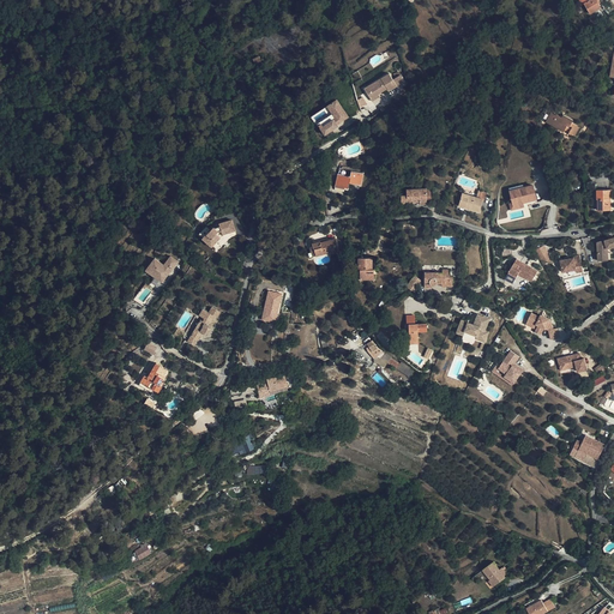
[(579,0),(582,4),(584,2),(590,13),(601,7),(599,4),(600,2),(599,0),(579,0)]
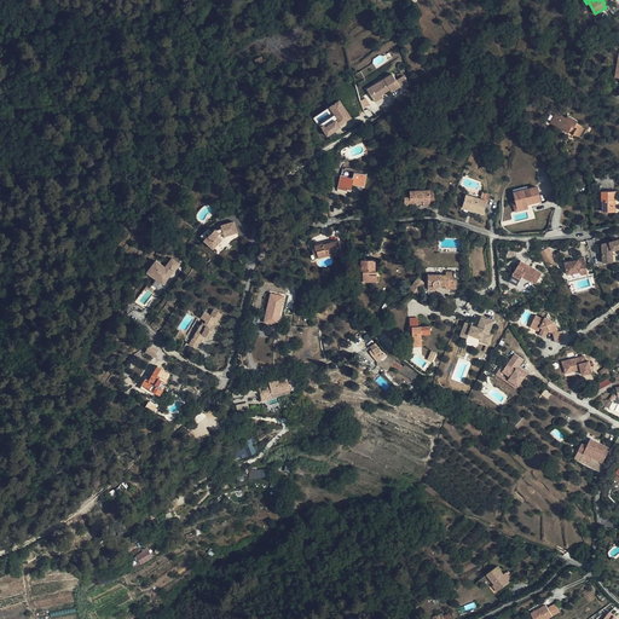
[(282,52),(275,48),(271,55),(278,58),(281,52),(282,52)]
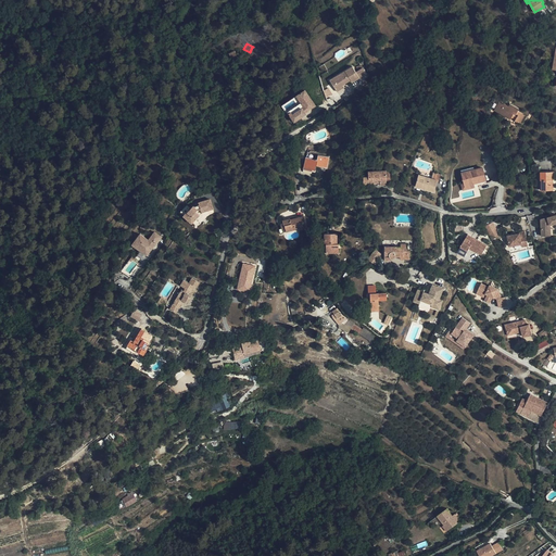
[(333,78),(330,80),(333,86),(340,81),(349,76),(351,78),(357,74),(351,62),(343,67),(344,68),(332,76),(333,78)]
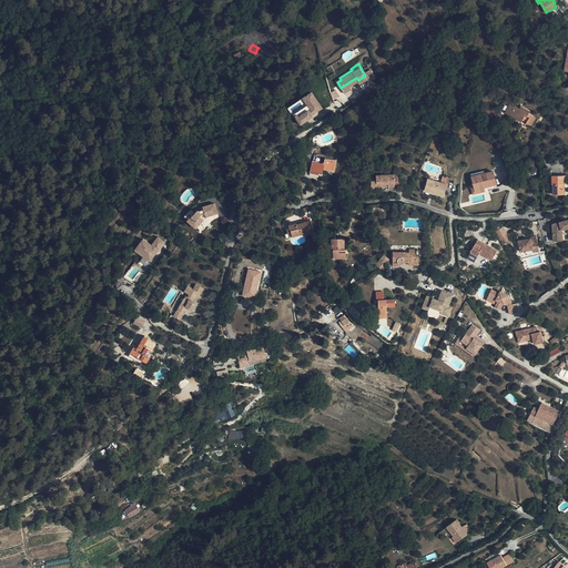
[(351,69),(335,79),(337,82),(341,80),(340,78),(352,70),(351,69)]
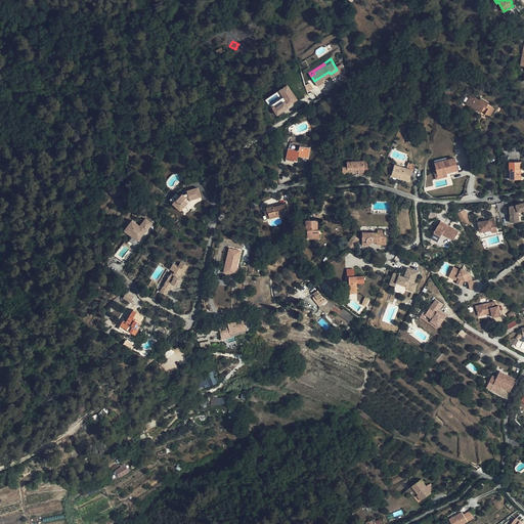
[(286,83),(277,87),(280,93),(284,92),(286,97),(269,104),(272,112),(285,105),(284,103),(294,98),(286,83)]
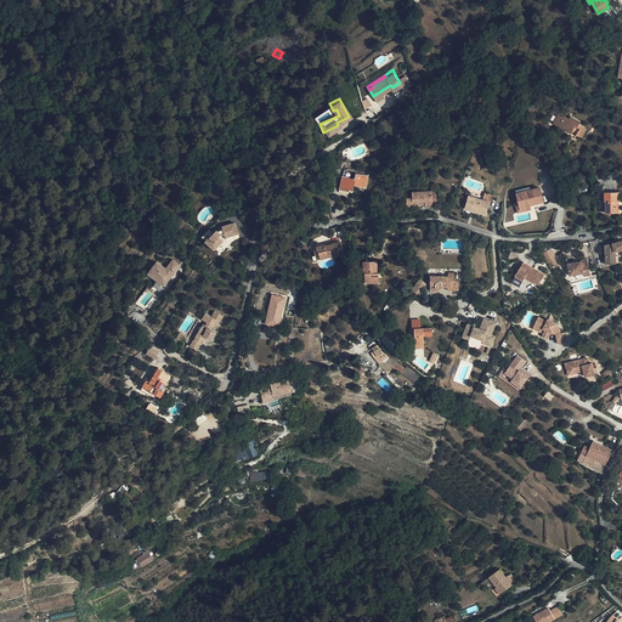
[(333,111),(317,119),(320,124),(339,116),(337,109),(333,111)]
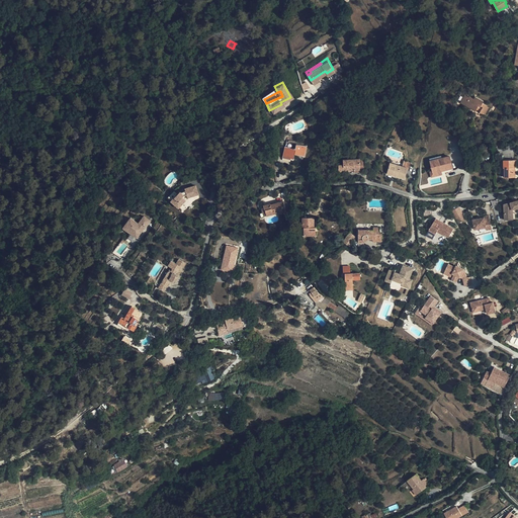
[(475,98),(465,94),(461,101),(466,104),(467,103),(470,105),(469,107),(476,110),(476,109),(478,106),(482,108),(481,111),(486,114),(489,108),(487,107),(488,105),(483,103),(484,100),(476,96),(475,98)]
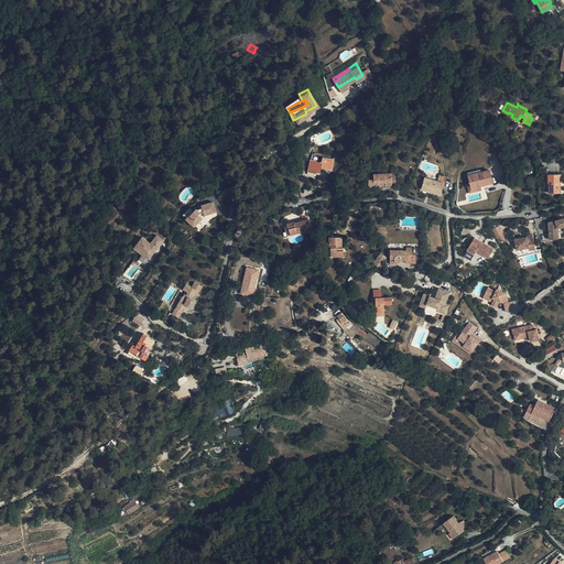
[(334,160),(323,156),(322,162),(311,160),(308,172),(316,174),(317,172),(320,173),(321,167),(332,170),(334,160)]
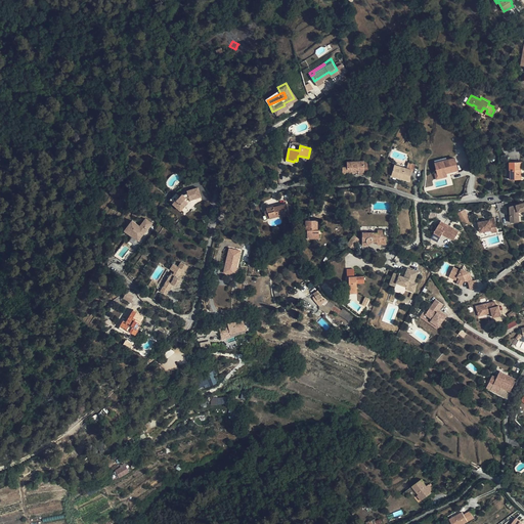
[(454,159),(434,164),(437,173),(435,174),(437,179),(447,177),(447,174),(459,171),(454,159)]
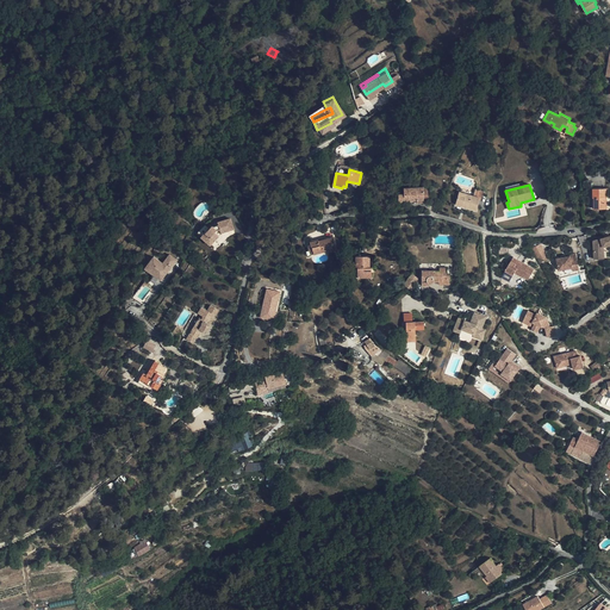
[(429,200),(428,187),(404,188),(404,194),(399,194),(399,201),(417,200),(424,200),(429,200)]
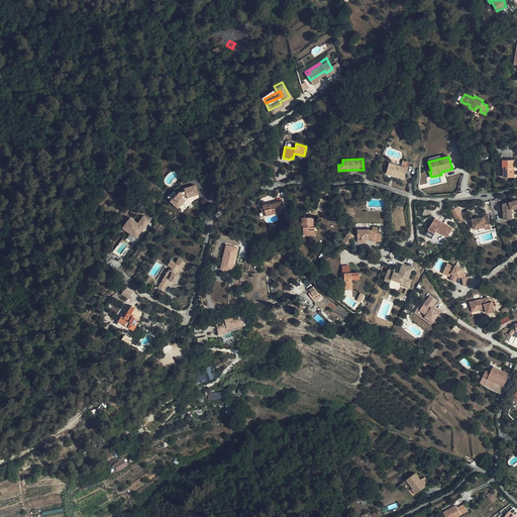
[(410,162),(403,160),(401,166),(390,163),(386,173),(404,179),(407,169),(408,169),(410,162)]
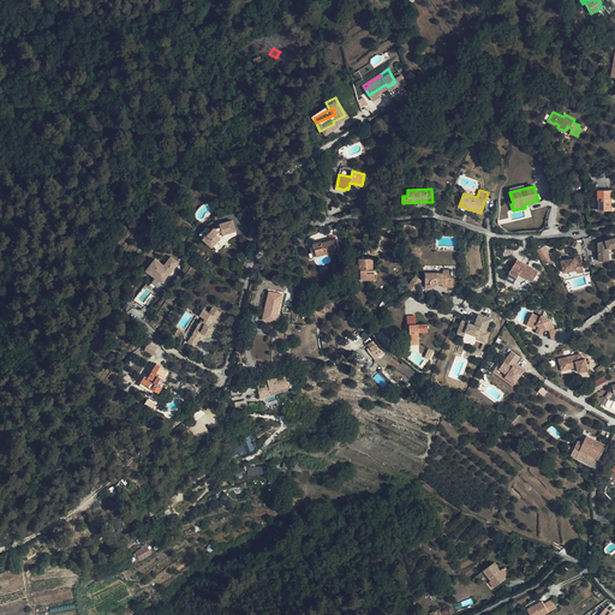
[(611,210),(611,190),(598,190),(598,199),(599,199),(599,210),(611,210)]
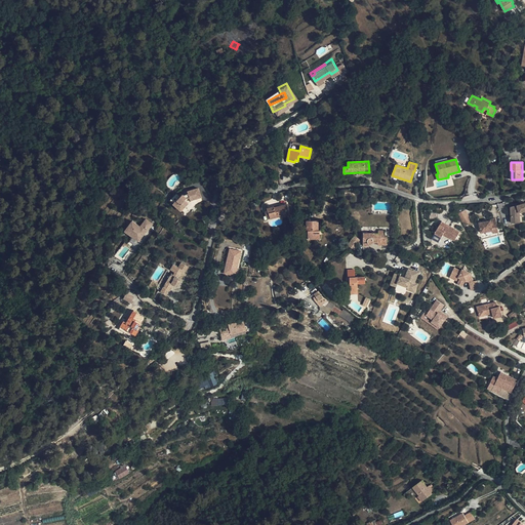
[(179,193),(171,201),(178,209),(187,201),(183,197),(188,195),(188,198),(199,196),(197,187),(186,189),(187,191),(179,193)]
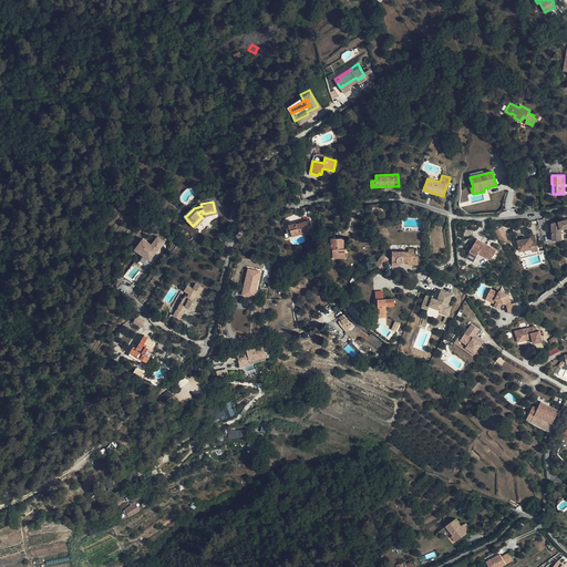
[(566,228),(566,219),(552,224),(553,241),(562,241),(562,229),(566,228)]
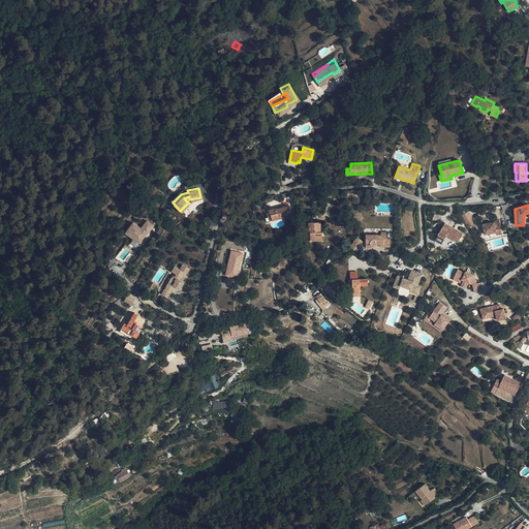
[(292,217),(289,206),(277,209),(276,208),(269,210),(270,211),(271,215),(273,220),(286,217),(287,218),(292,217)]
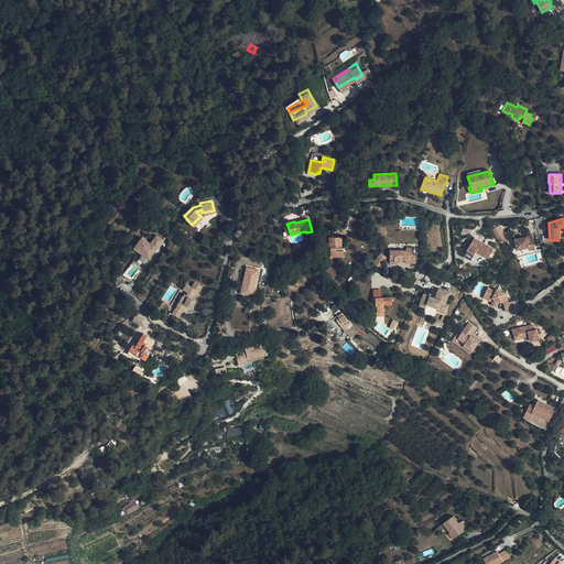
[(500,228),(492,232),(500,243),(507,240),(500,228)]
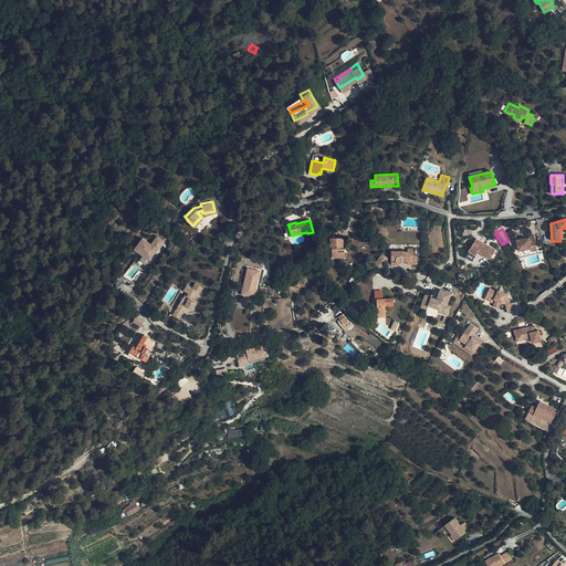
[(155,242),(161,248),(167,241),(160,236),(155,242)]
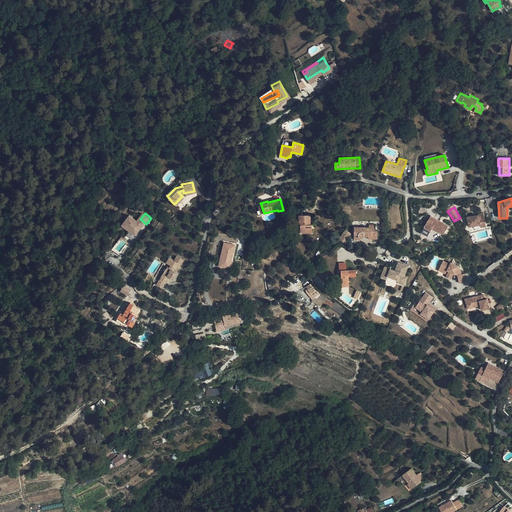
[(486,225),(484,213),(479,214),(479,215),(467,217),(469,227),(480,225),(486,225)]
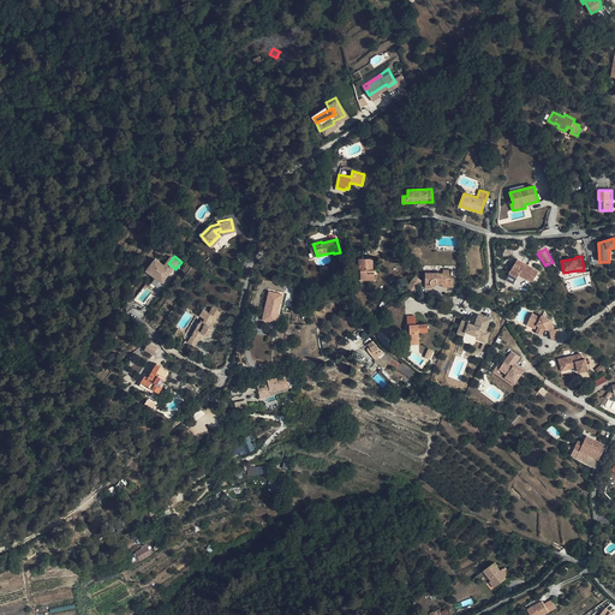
[(159,257),(148,268),(163,281),(173,270),(167,264),(159,257)]
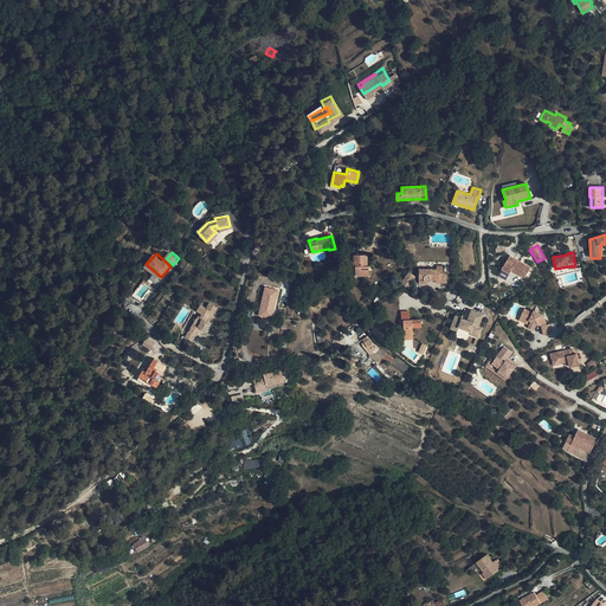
[(368,255),(354,255),(354,266),(355,266),(355,276),(369,276),(369,265),(368,265),(368,255)]
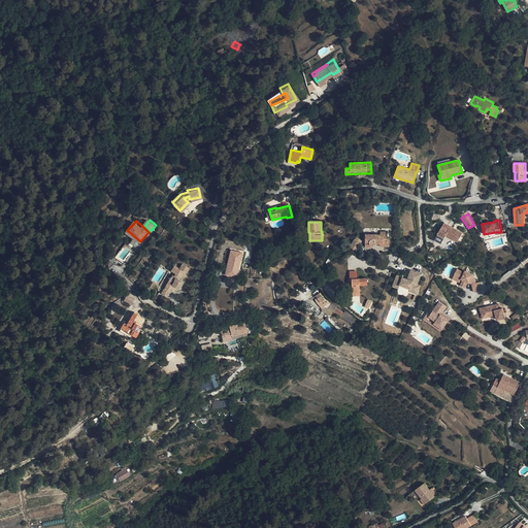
[(447,228),(442,226),(437,234),(444,238),(446,236),(453,240),(454,239),(458,242),(463,233),(453,228),(452,229),(448,226),(447,228)]
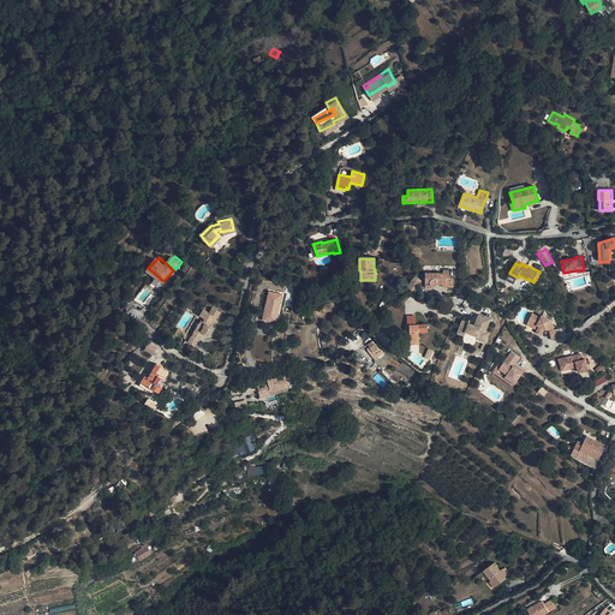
[(451,270),(443,269),(443,273),(425,273),(425,287),(433,287),(433,285),(434,285),(434,286),(436,285),(437,284),(443,284),(448,284),(448,287),(454,287),(454,276),(451,276),(451,270)]
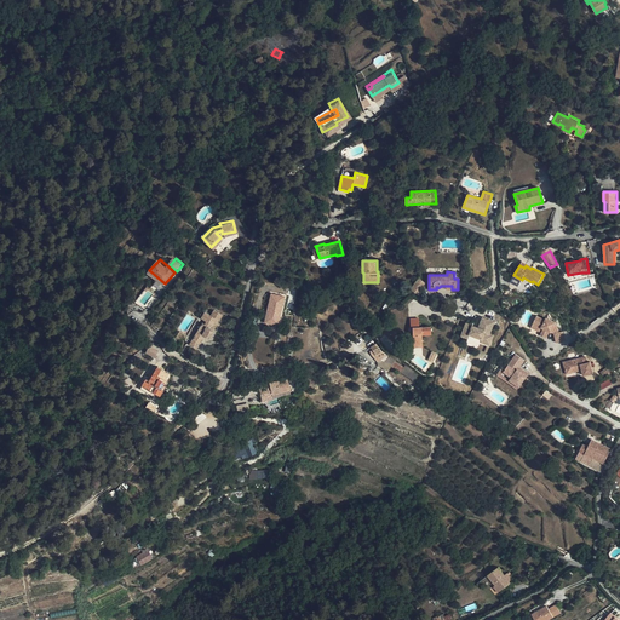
[(424,285),(419,277),(409,290),(419,296),(422,291),(420,290),(424,285)]
